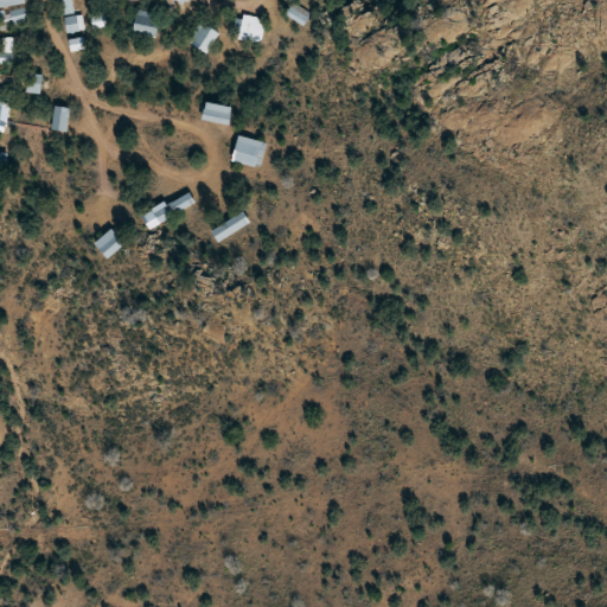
[(72,0),(63,0),(64,12),(74,12),(72,0)]
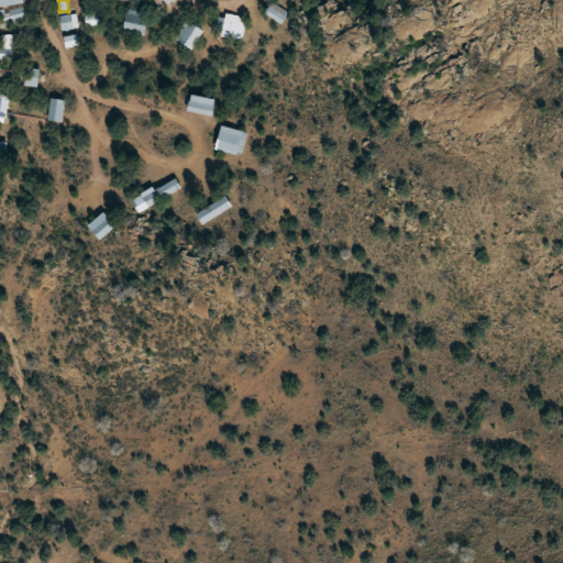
[(282,24),(288,12),(271,2),(264,14),(282,24)]
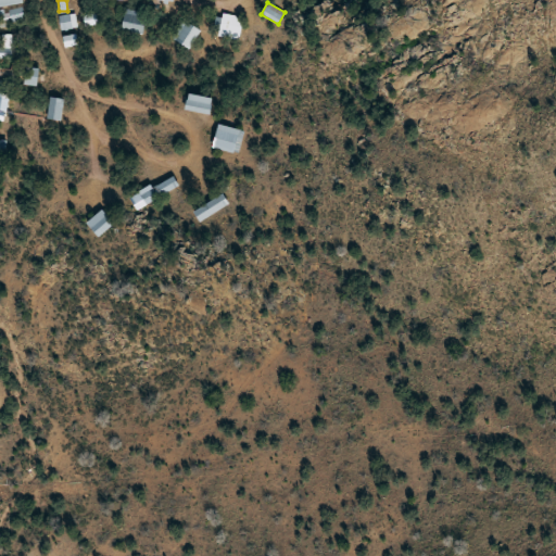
[(121,30),(141,36),(146,14),(125,9),(121,30)]
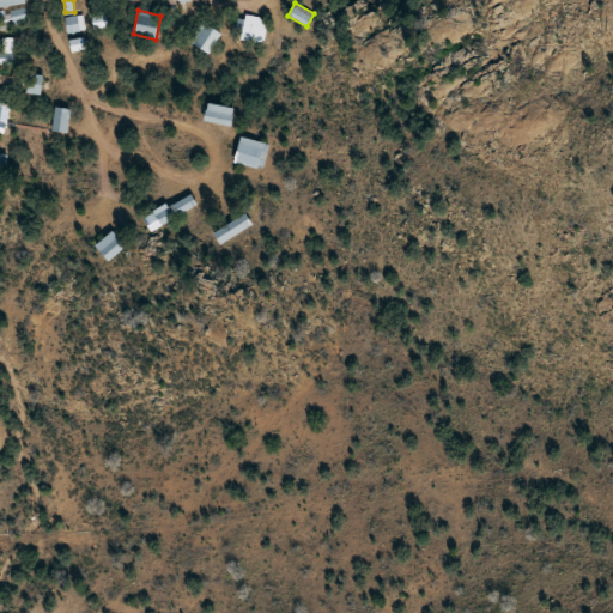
[(65,18),(67,32),(85,31),(84,16),(65,18)]
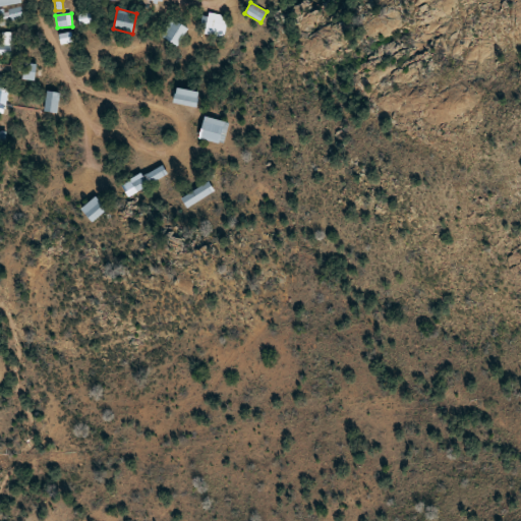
[(223,38),(227,16),(208,13),(204,34),(223,38)]
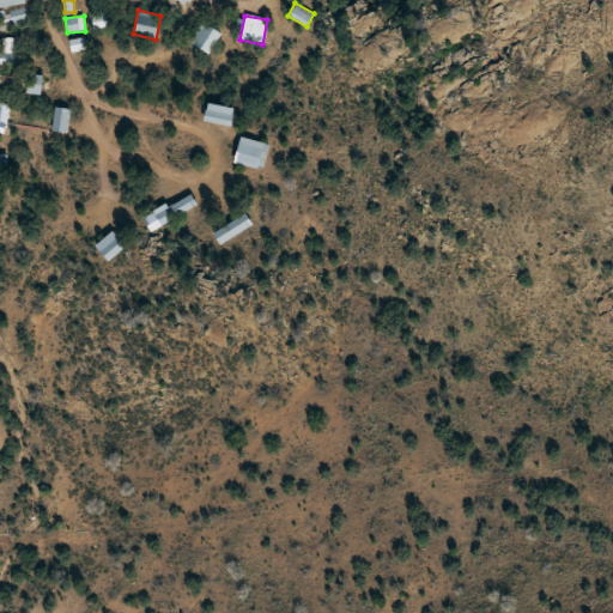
[(220,38),(208,25),(192,40),(204,54),(220,38)]
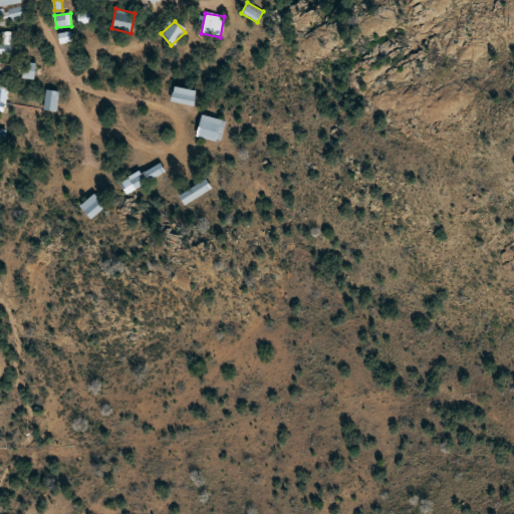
[(35,63),(23,63),(22,78),(34,78),(35,63)]
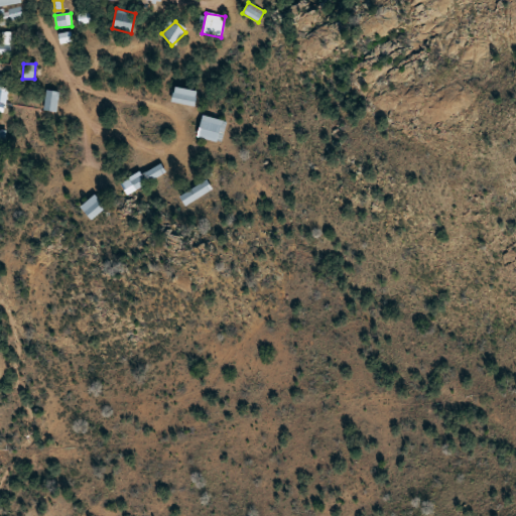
[(196,90),(173,89),(172,104),(195,105),(196,90)]
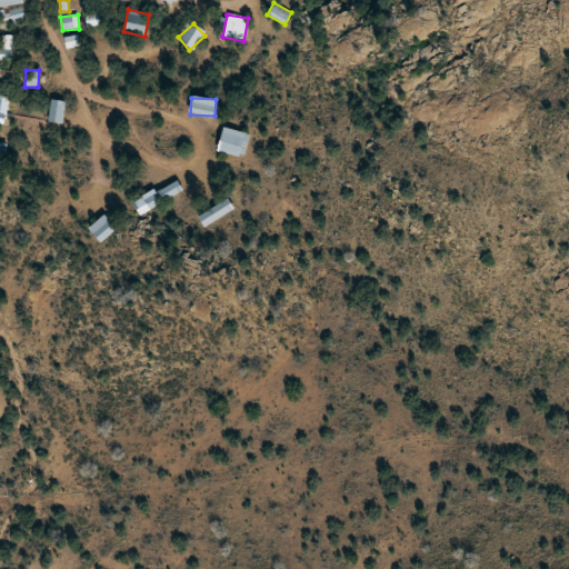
[(66,102),(51,99),(48,121),(62,123),(66,102)]
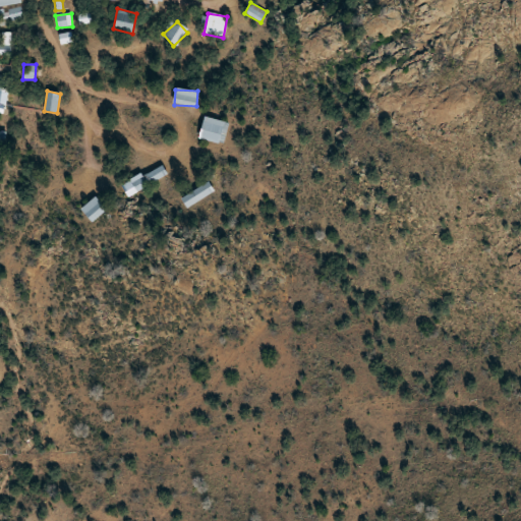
[(197,138),(224,145),(229,122),(203,116),(197,138)]
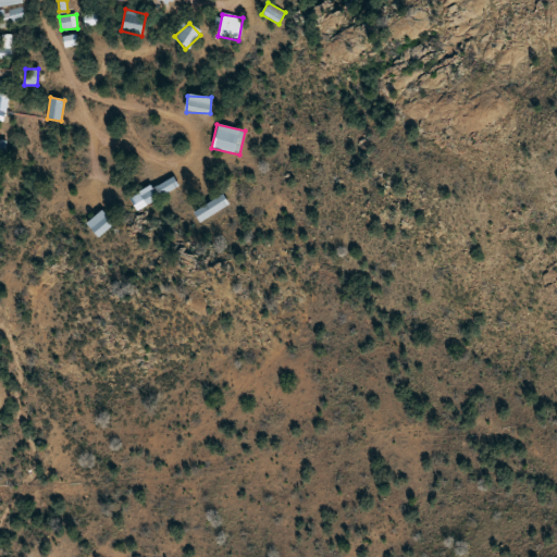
[(195,214),(201,223),(229,203),(221,195),(195,214)]
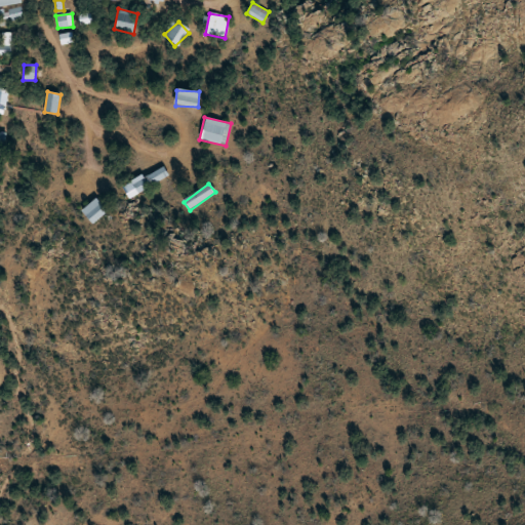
[(92,225),(107,211),(95,198),(81,211),(92,225)]
